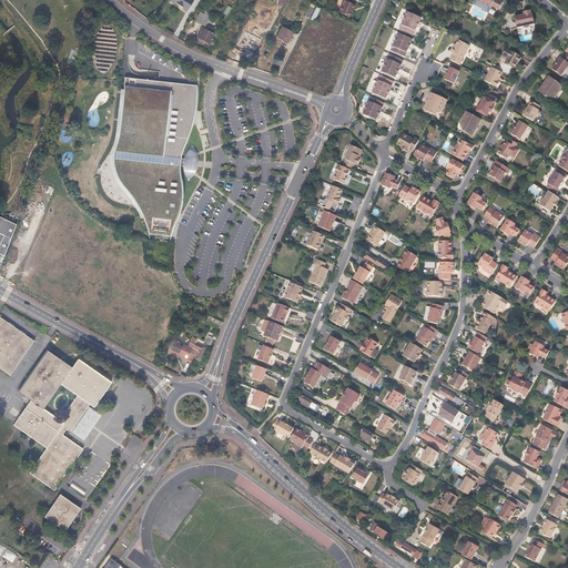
[(193,0),(171,0),(171,1),(174,3),(175,2),(183,7),(183,9),(186,11),(193,0)]
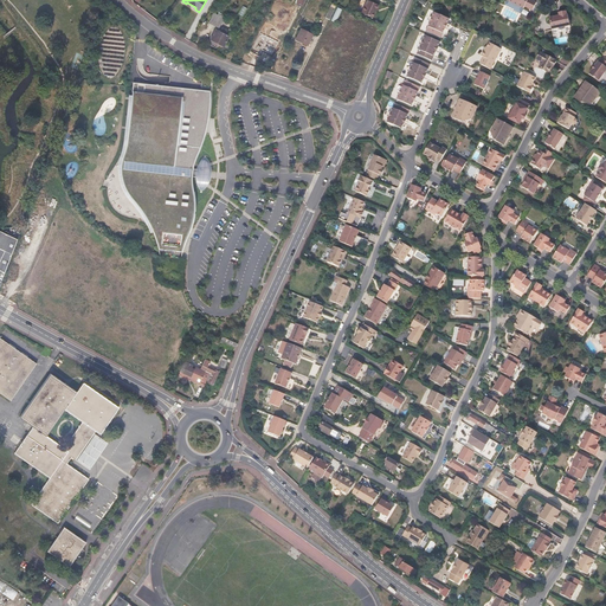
[(379,5),(367,0),(366,0),(361,13),(373,18),(376,10),(378,10),(379,5)]
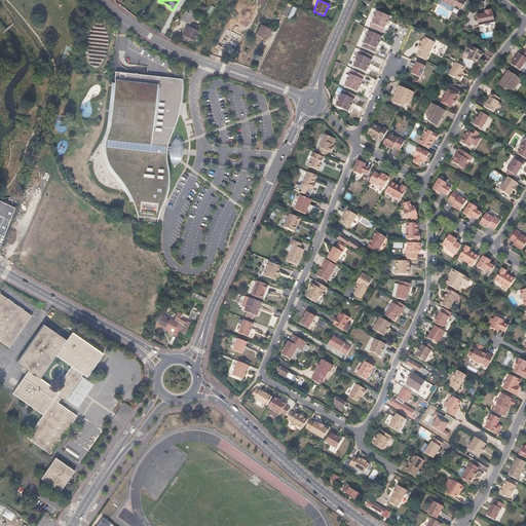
[(439,0),(440,0),(454,7),(455,5),(461,9),(465,2),(460,0),(439,0)]
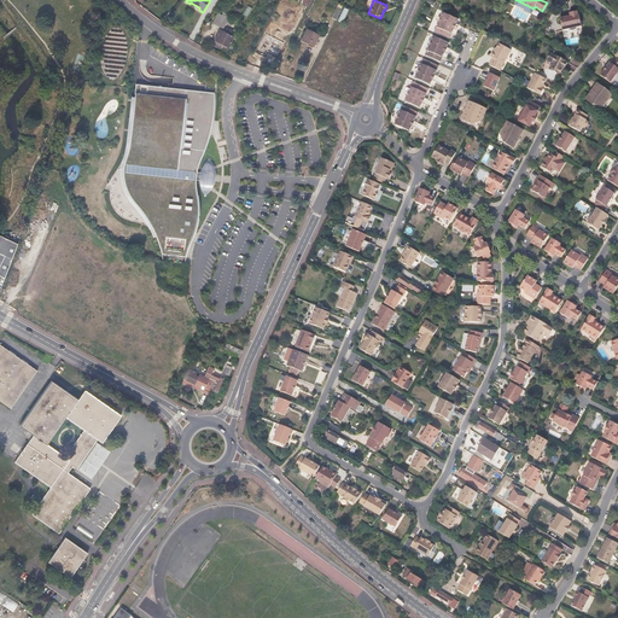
[(283,3),(277,15),(293,23),(299,10),(293,7),(293,9),(283,3)]
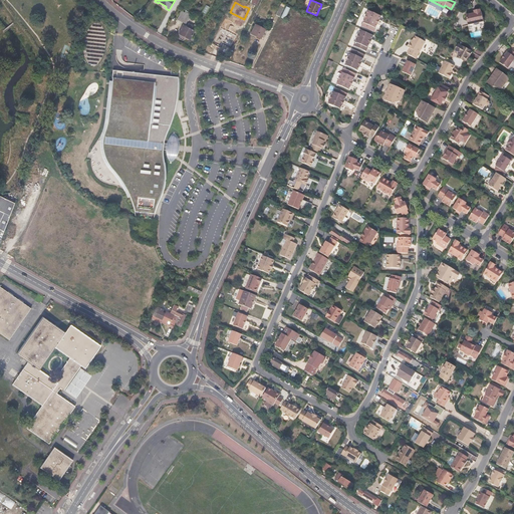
[(275,15),(279,17),(284,7),(280,5),(275,15)]
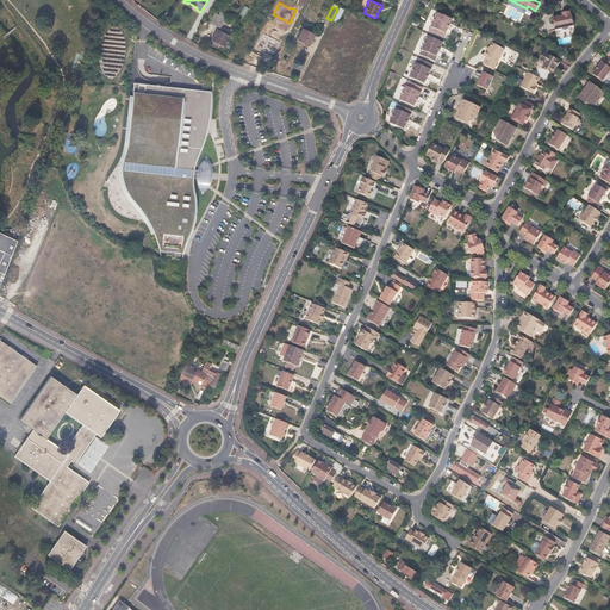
[(344,10),(340,7),(334,20),(338,23),(344,10)]
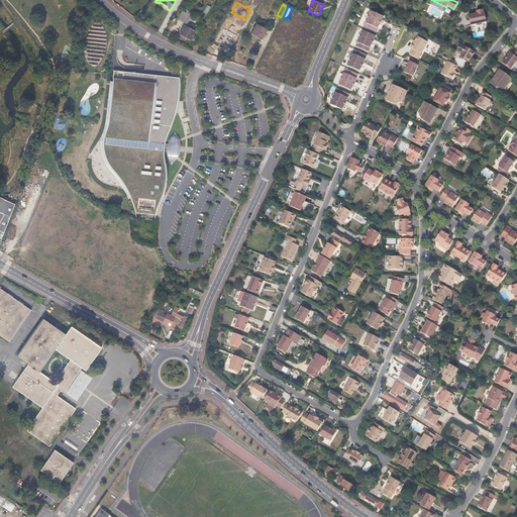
[(469,15),(471,25),(477,24),(477,25),(478,25),(481,25),(482,24),(482,23),(486,22),(484,12),(483,12),(483,9),(477,11),(477,14),(475,14),(469,15)]
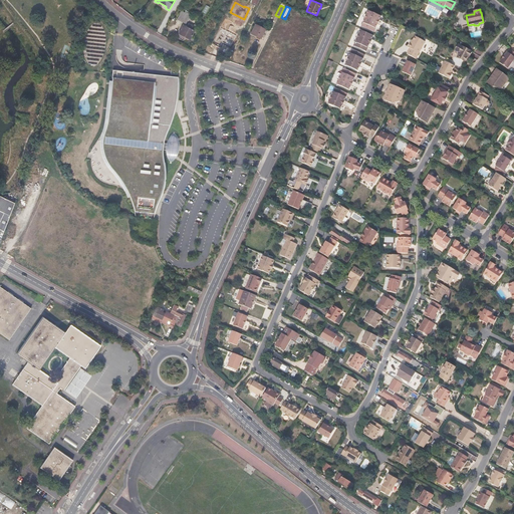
[(380,16),(368,11),(364,18),(362,19),(361,21),(362,23),(361,27),(373,32),(375,28),(375,29),(377,28),(378,26),(378,24),(377,24),(380,16)]
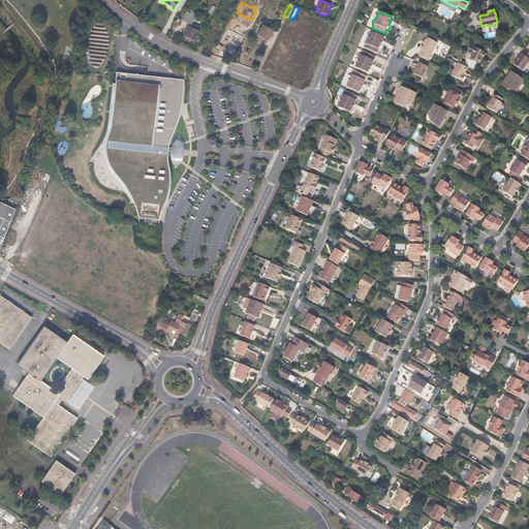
[(186,12),(182,20),(188,23),(192,14),(195,17),(195,14),(191,12),(190,13),(190,14),(186,12)]
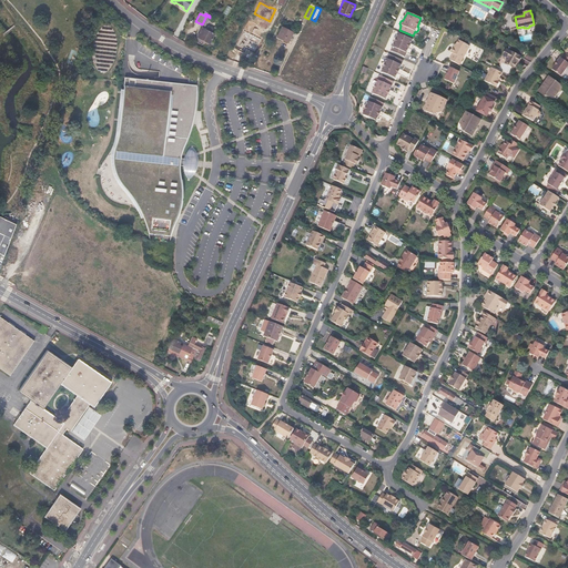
[(212,33),(214,29),(208,27),(206,29),(204,28),(204,29),(202,28),(198,38),(210,44),(215,34),(212,33)]
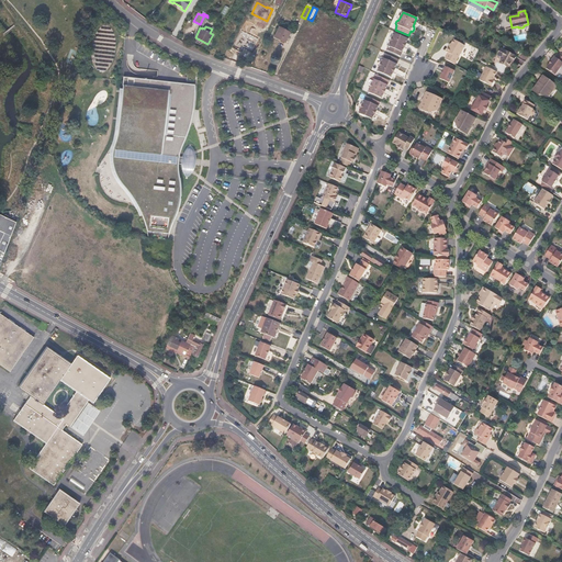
[(279,26),(274,36),(285,43),(290,32),(279,26)]
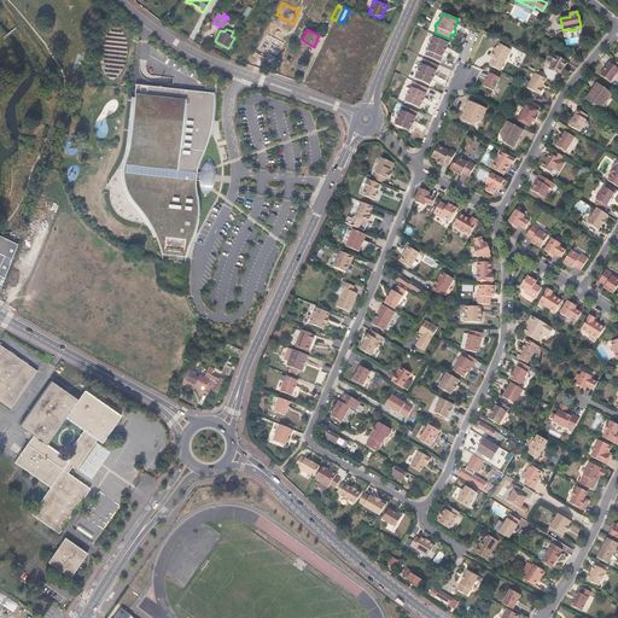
[(448,44),(432,36),(429,45),(427,45),(426,46),(425,48),(425,51),(426,51),(424,56),(439,62),(441,58),(442,58),(444,57),(445,54),(444,52),(443,52),(448,44)]
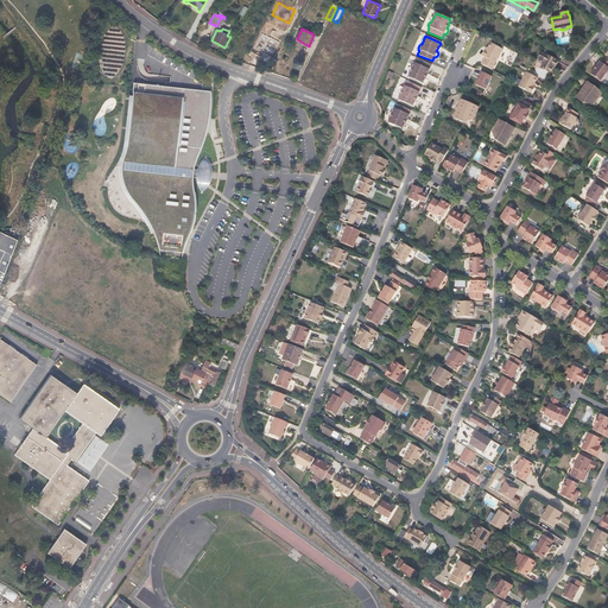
[(483,57),(480,64),(491,69),(501,49),(489,43),(487,48),(485,51),(483,50),(481,56),(483,57)]
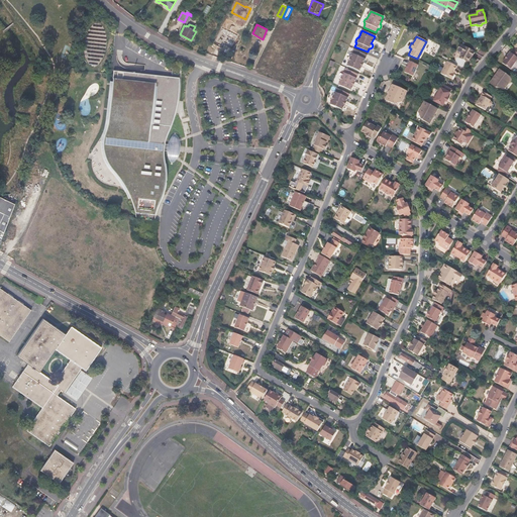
[(474,52),(460,44),(457,50),(461,53),(458,58),(467,62),(470,57),(471,58),(474,52)]
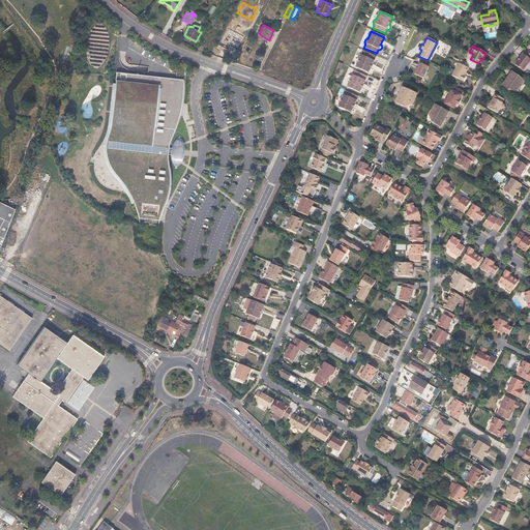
[(375,57),(362,51),(358,59),(358,58),(356,59),(355,62),(356,63),(355,67),(367,74),(370,69),(372,69),(373,66),(373,65),(372,64),(375,57)]
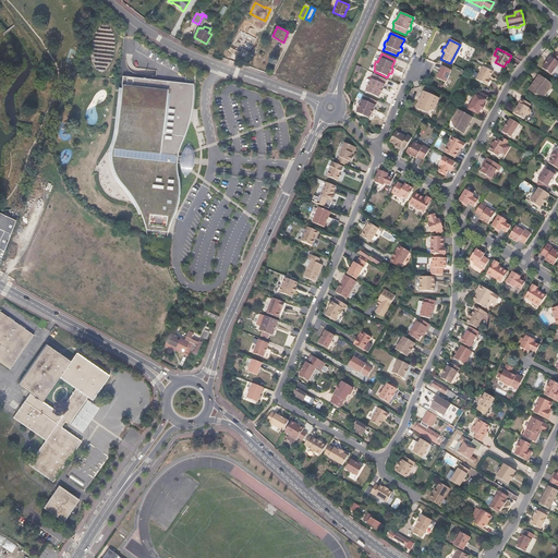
[(557,63),(557,57),(554,53),(550,57),(550,56),(542,68),(550,74),(557,63)]
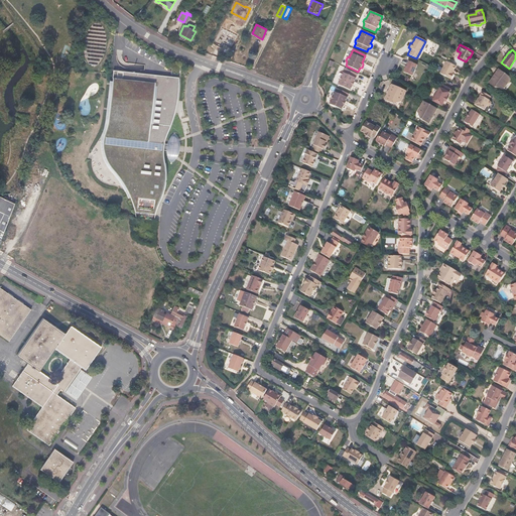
[(411,76),(416,65),(407,60),(402,73),(411,76)]
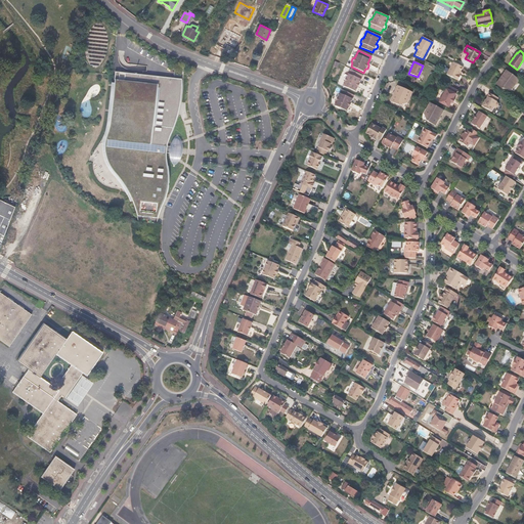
[(462,68),(452,62),(445,75),(456,81),(460,76),(459,75),(462,68)]
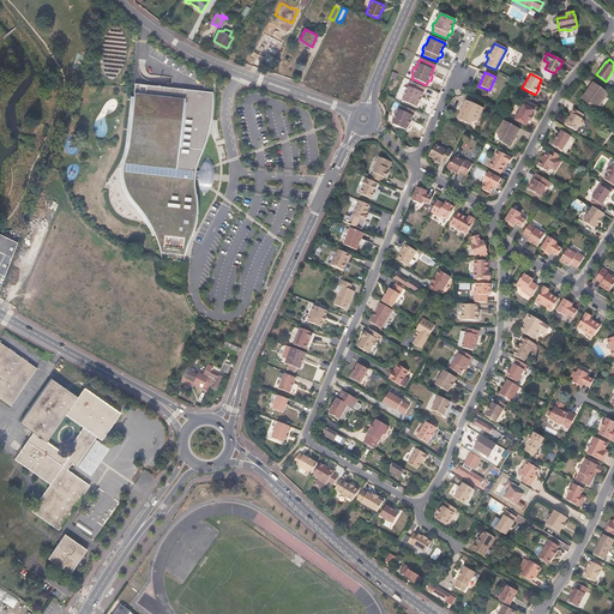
[(425,89),(409,82),(405,91),(404,91),(403,91),(402,95),(402,96),(403,97),(401,101),(416,108),(417,103),(419,103),(421,103),(422,100),(421,98),(420,97),(425,89)]
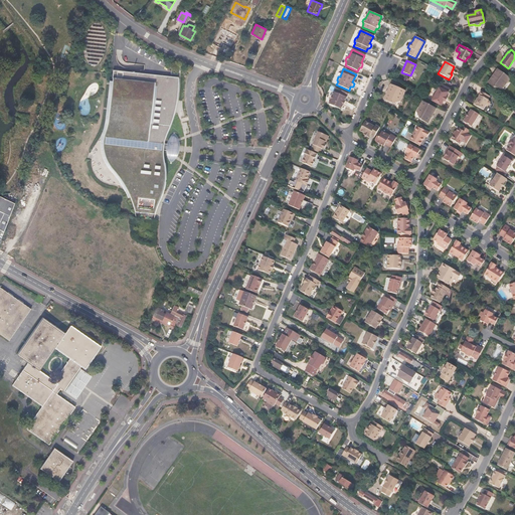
[(179,77),(113,69),(107,123),(105,133),(103,142),(104,152),(109,163),(114,169),(122,180),(129,192),(133,201),(135,213),(155,214),(158,203),(162,193),(164,182),(165,172),(164,163),(164,156),(164,147),(165,137),(170,127),(175,112),(178,99),(180,86),(179,77)]
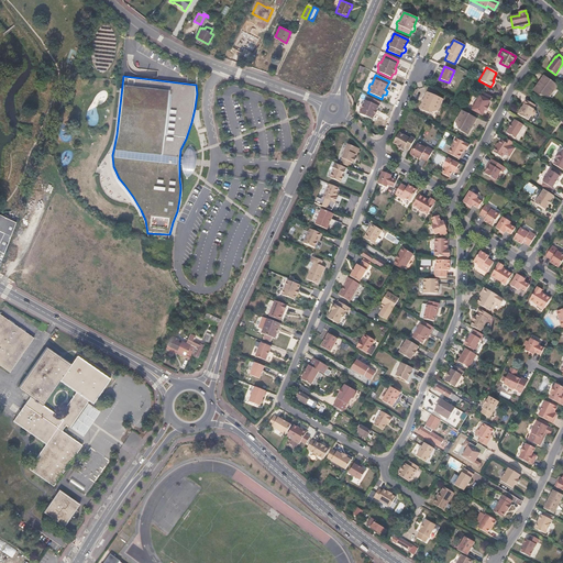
[(543,76),(532,90),(540,97),(543,91),(549,96),(556,86),(543,76)]
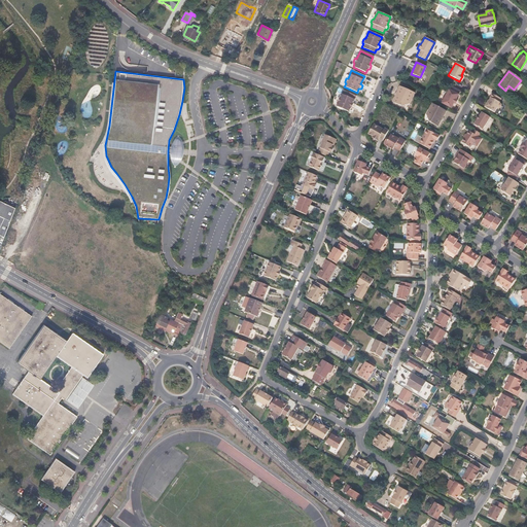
[(409,103),(414,92),(399,85),(392,101),(400,105),(402,101),(409,103)]
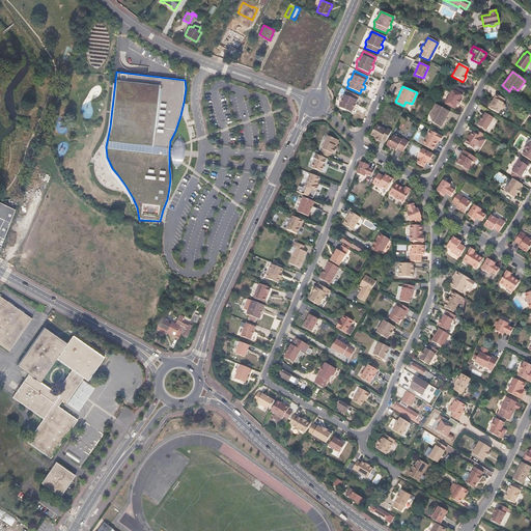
[(463,91),(453,86),(448,98),(446,98),(444,101),(445,103),(444,104),(454,109),(456,105),(457,105),(459,101),(458,100),(463,91)]
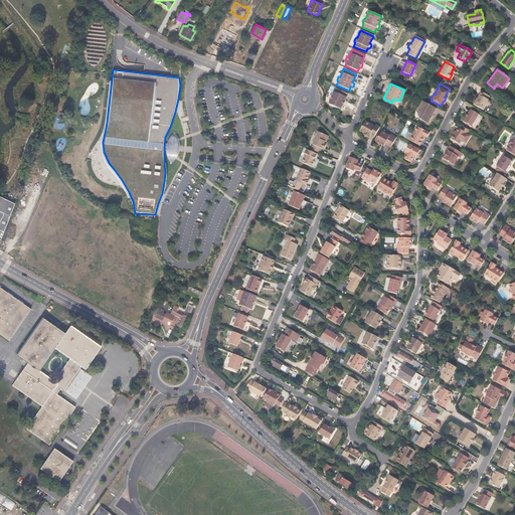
[(347,94),(335,89),(331,96),(329,97),(328,99),(329,101),(327,105),(340,110),(342,107),(344,106),(345,104),(344,102),(347,94)]
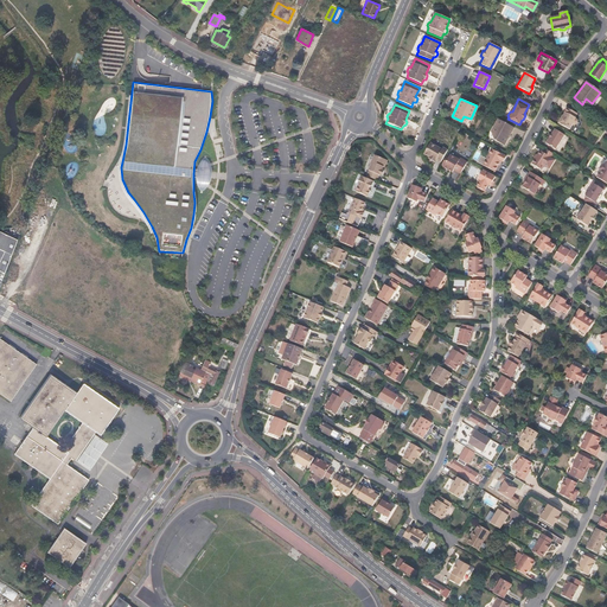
[(563,115),(560,122),(570,128),(573,123),(575,125),(576,123),(579,121),(577,119),(576,117),(575,116),(577,113),(567,108),(566,112),(566,113),(564,116),(563,115)]
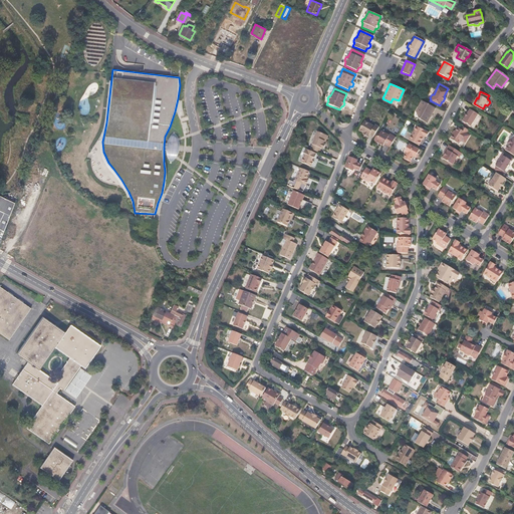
[(426,123),(434,108),(421,101),(415,111),(421,114),(418,119),(426,123)]
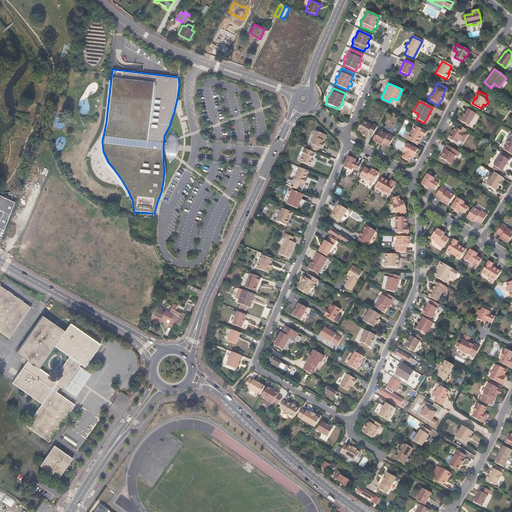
[(470,125),(477,113),(470,108),(462,120),(470,125)]
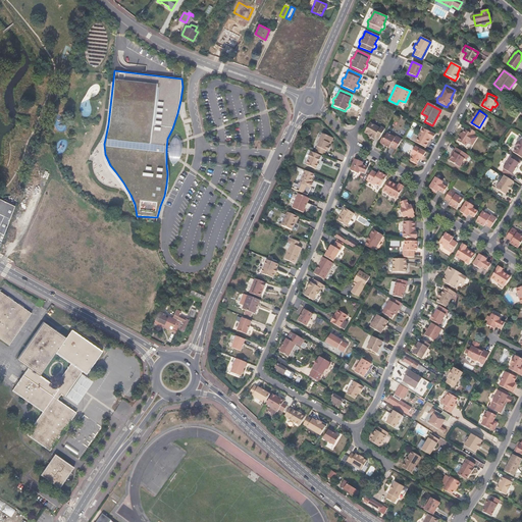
[(370,122),(364,133),(369,136),(368,137),(371,138),(373,140),(375,137),(378,140),(384,129),(380,126),(379,128),(370,122)]
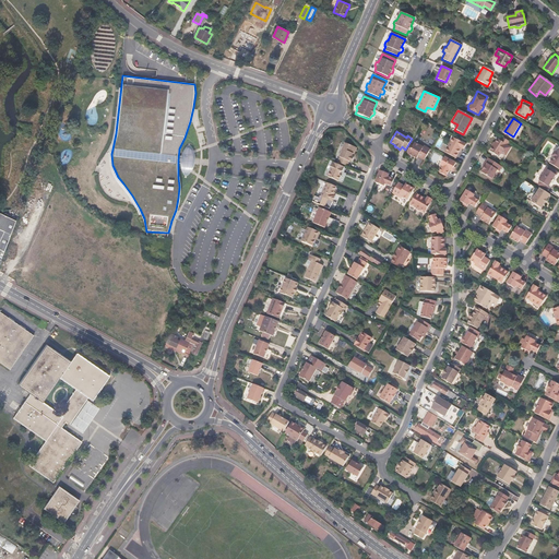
[(511,141),(503,135),(501,140),(499,138),(491,150),(499,155),(507,143),(509,144),(511,141)]
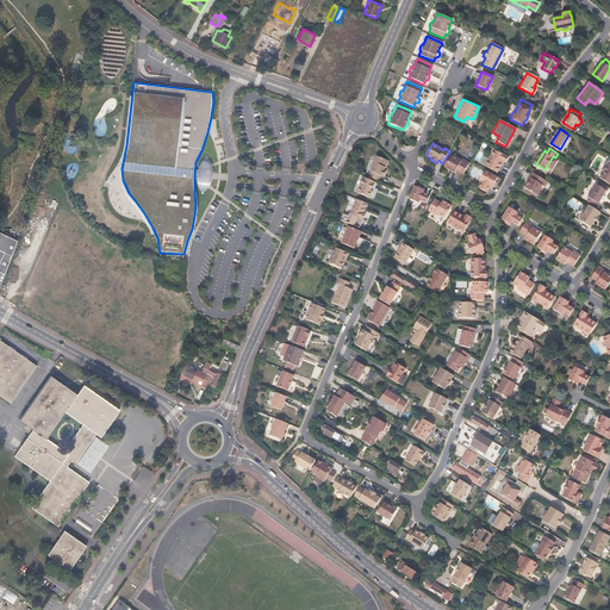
[(505,163),(509,157),(493,150),(485,166),(497,173),(502,163),(502,162),(502,161),(505,163)]
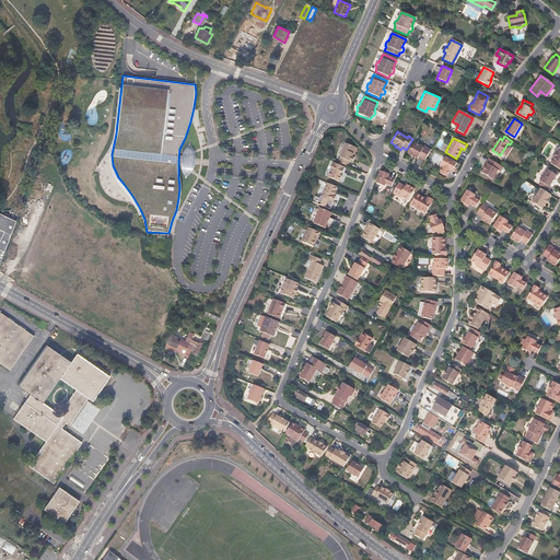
[(418,156),(424,160),(431,150),(421,144),(420,146),(415,142),(415,144),(412,143),(408,150),(410,151),(408,153),(415,156),(416,154),(418,156)]
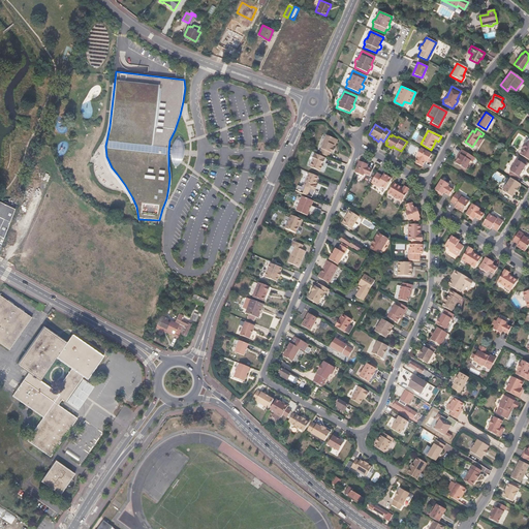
[(325,135),(318,153),(324,156),(328,157),(329,152),(330,153),(330,152),(332,153),(334,149),(332,148),(333,146),(334,145),(336,141),(335,138),(325,135)]
